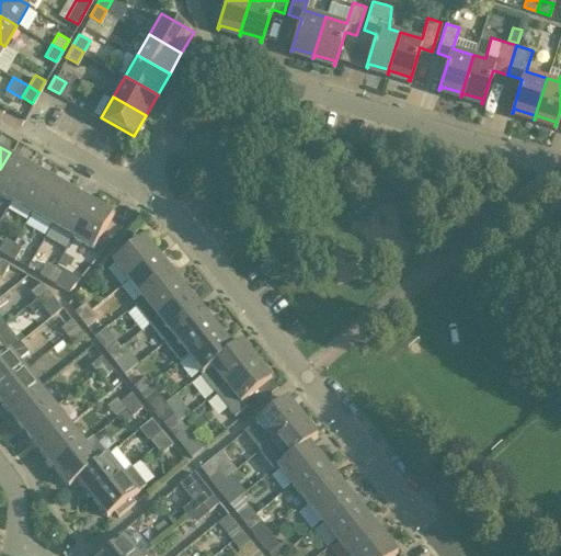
[(0,193),(10,199),(16,189),(30,165),(10,152),(0,169),(0,193)]
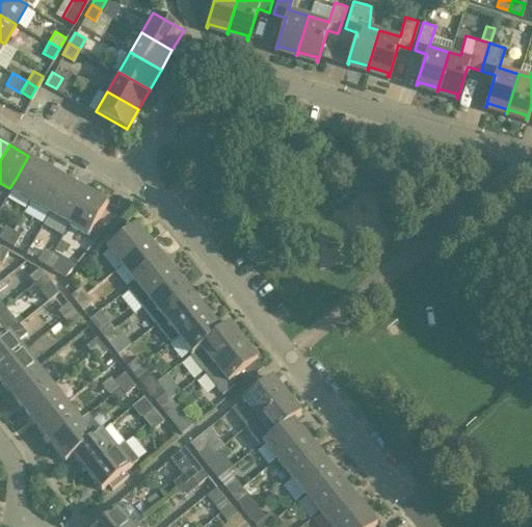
[(29,200),(42,179),(48,167),(28,156),(16,179),(9,188),(29,200)]
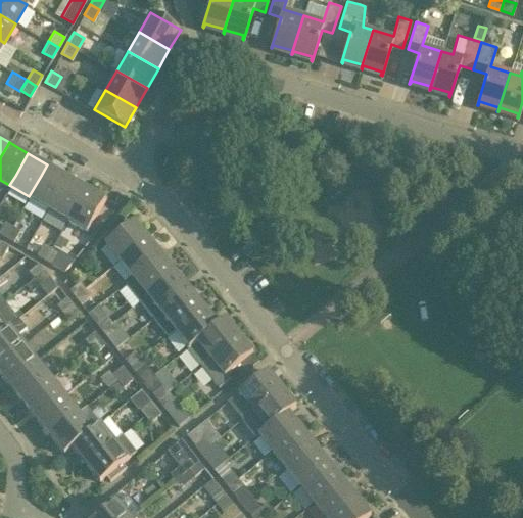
[(48,207),(65,176),(66,176),(47,165),(41,176),(29,196),(48,207)]
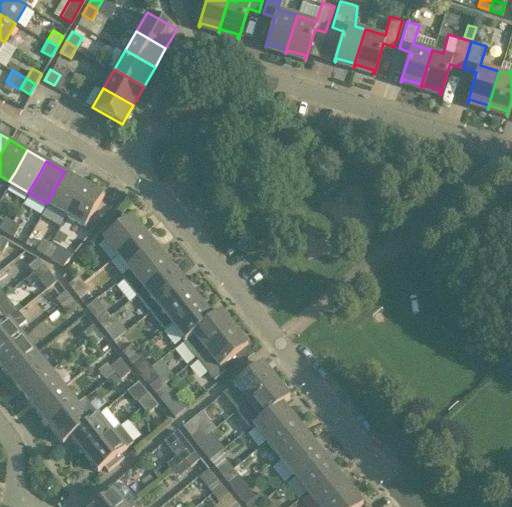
[(65,214),(83,182),(65,172),(64,172),(47,203),(65,214)]
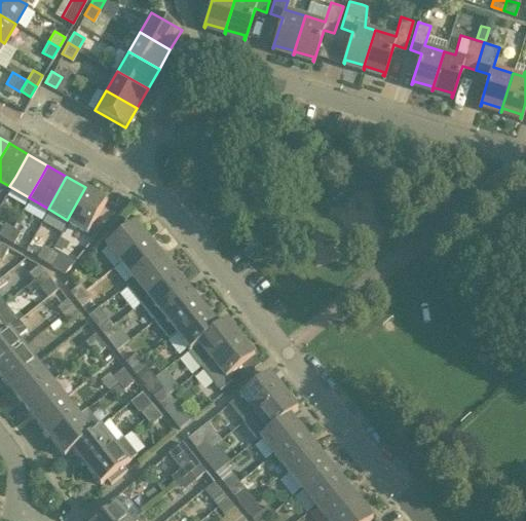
[(85,187),(67,220),(87,231),(106,198),(85,187)]
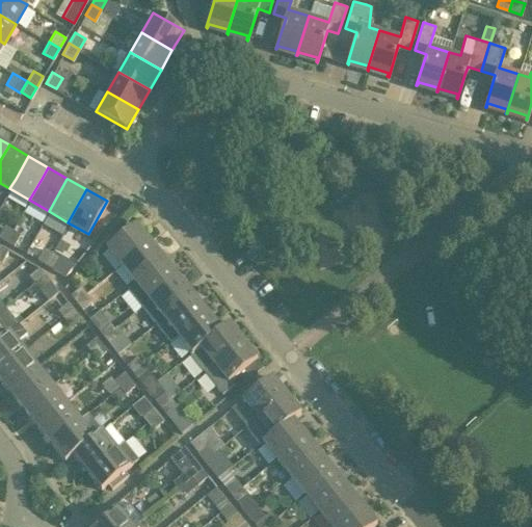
[(122,264),(151,240),(136,222),(107,245),(122,264)]
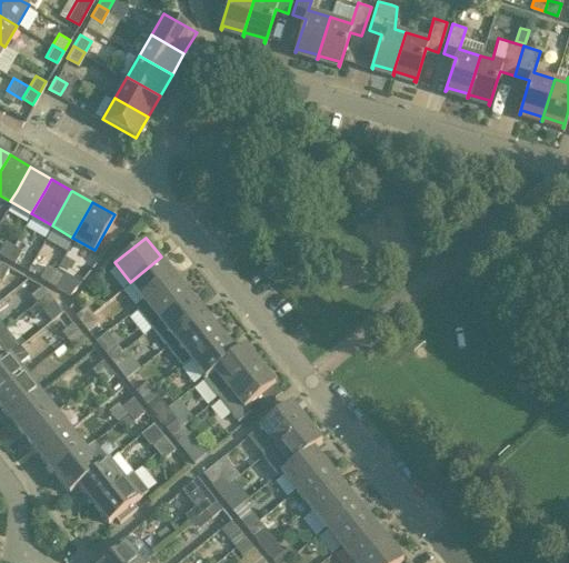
[(0,252),(7,255),(13,243),(6,239),(0,248),(0,252)]
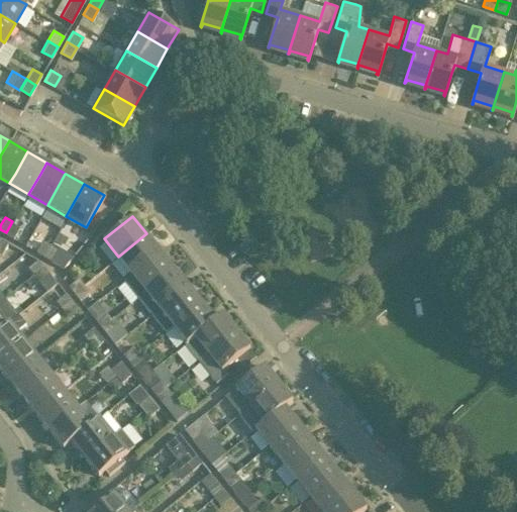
[(12,221),(6,232),(13,237),(20,226),(12,221)]
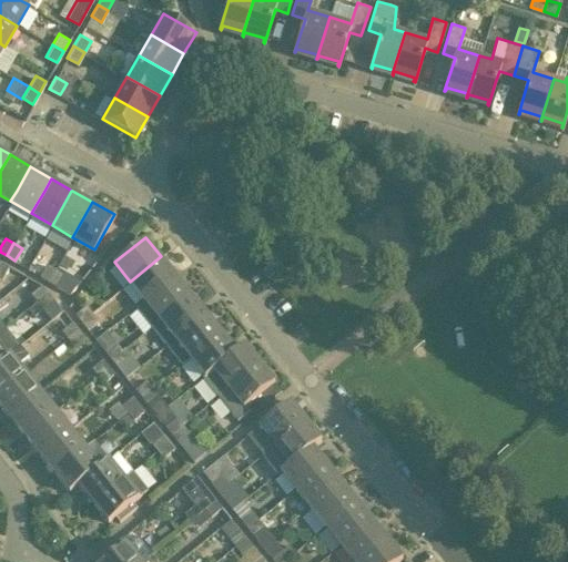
[(130,282),(144,299),(144,300),(175,275),(161,256),(130,282)]
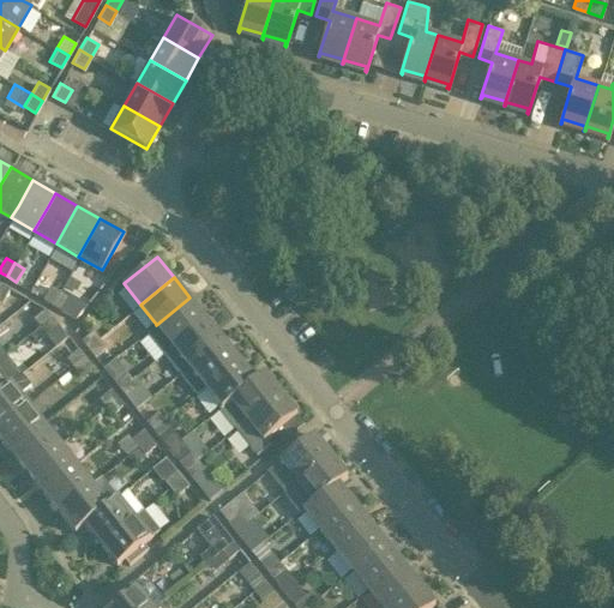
[(1,282),(0,283),(0,299),(2,300),(10,287),(1,282)]
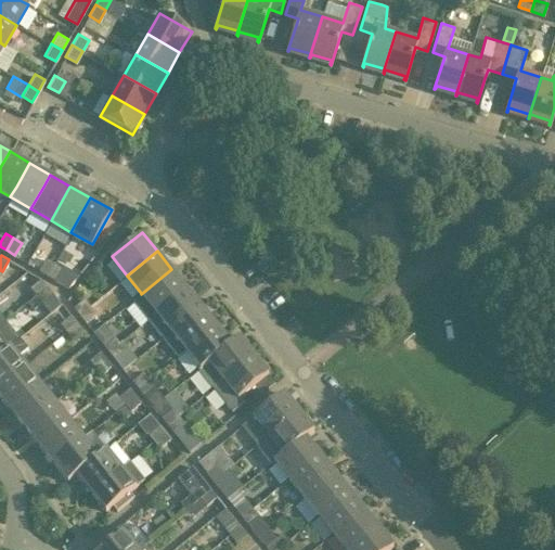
[(47,273),(54,261),(46,256),(39,269),(47,273)]
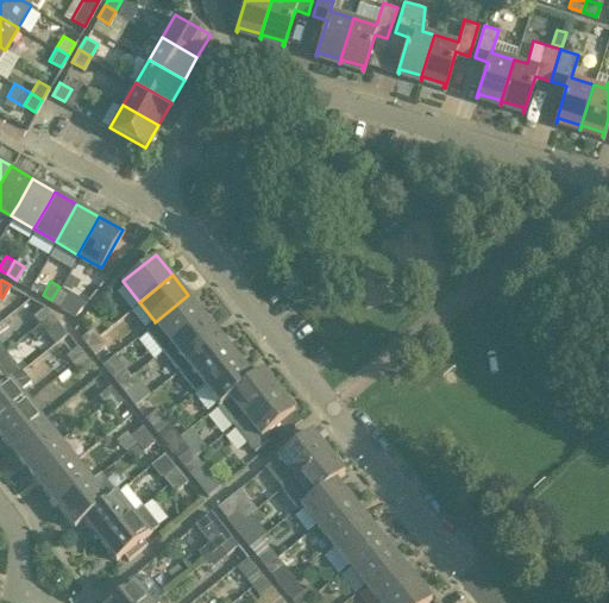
[(61,305),(68,291),(60,287),(51,300),(61,305)]
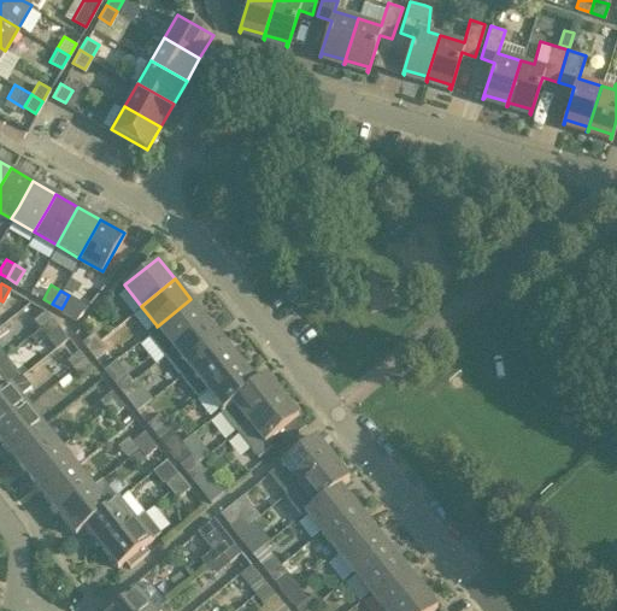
[(157,325),(147,334),(164,354),(207,319),(191,299),(157,327),(157,325)]
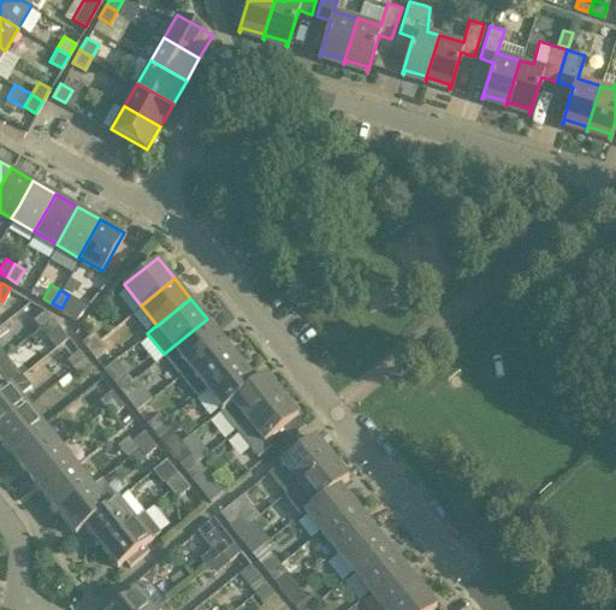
[(40,325),(52,315),(46,307),(33,317),(40,325)]
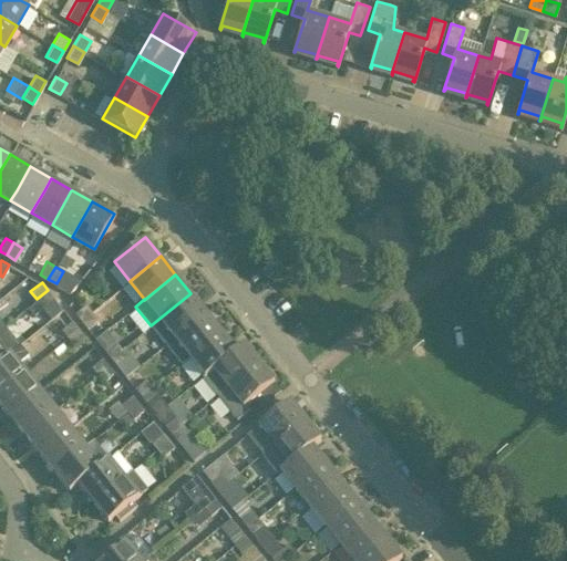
[(37,299),(51,318),(63,309),(53,298),(48,290),(37,299)]
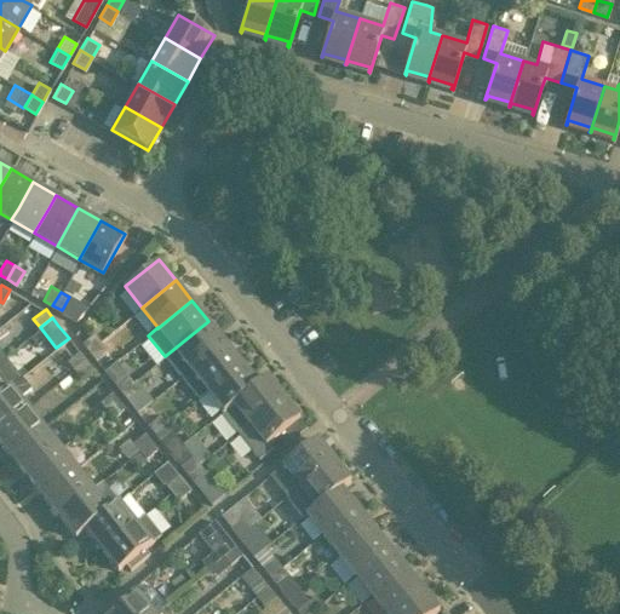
[(208,321),(165,356),(182,376),(224,342),(208,321)]
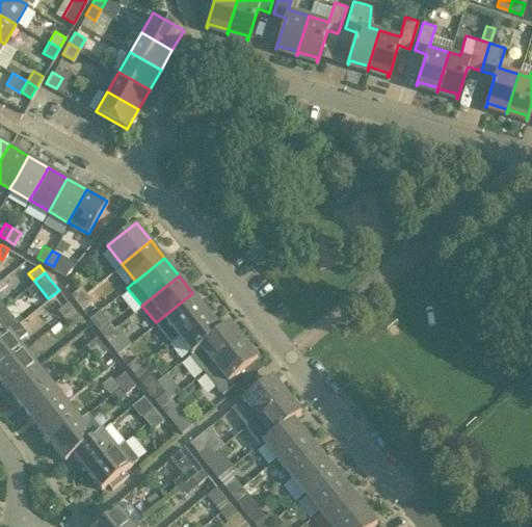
[(76,299),(86,291),(81,285),(71,293),(76,299)]
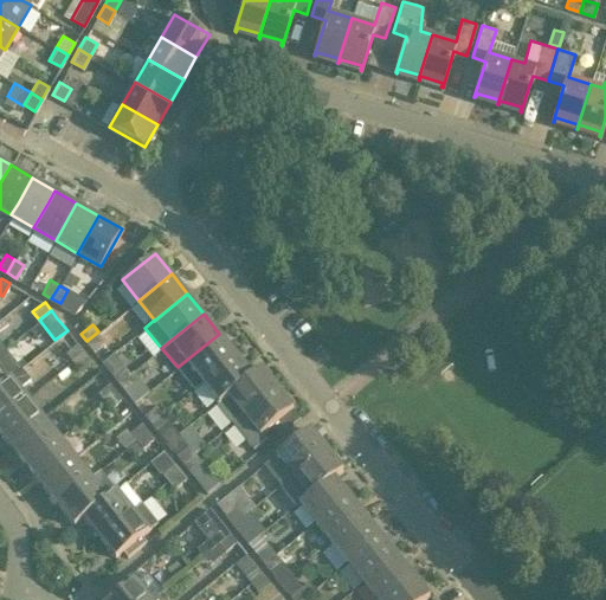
[(98,331),(86,341),(92,349),(104,340),(98,331)]
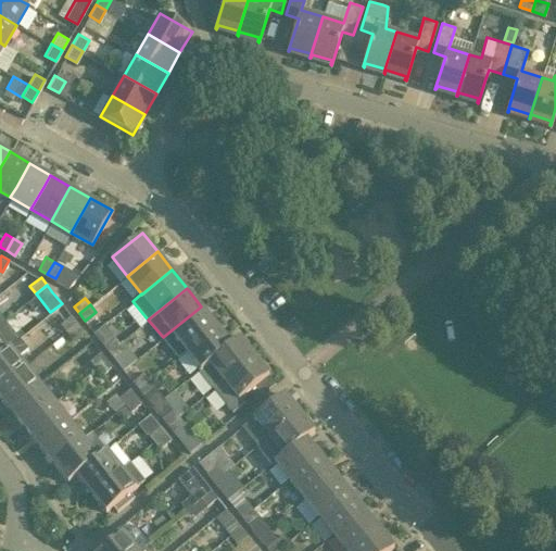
[(177,357),(184,351),(182,351),(216,325),(201,307),(163,337),(177,357)]
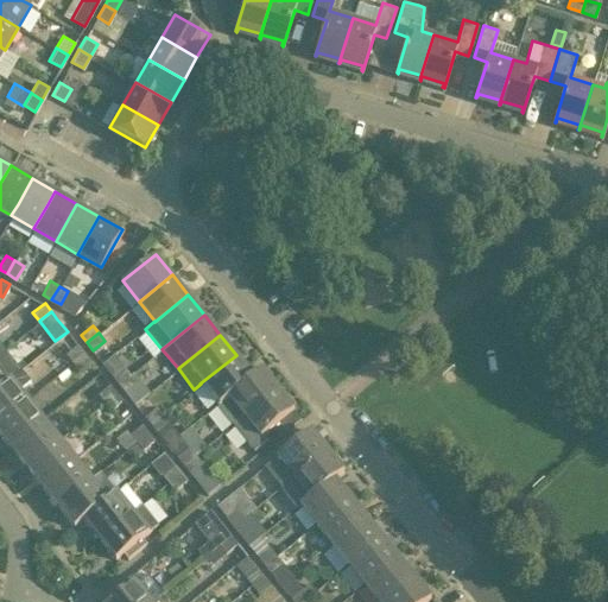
[(73,361),(84,352),(77,343),(65,353),(73,361)]
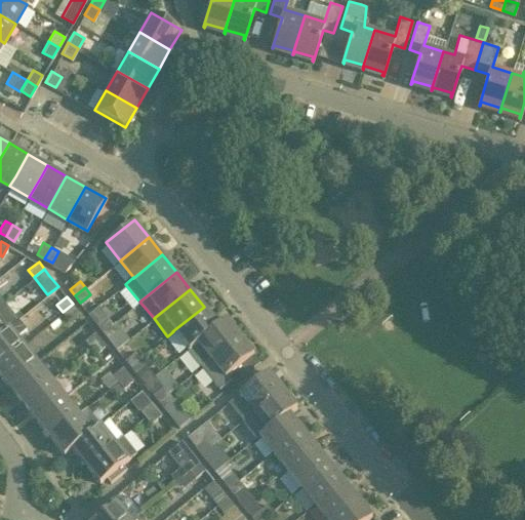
[(73,304),(63,312),(68,318),(78,310),(73,304)]
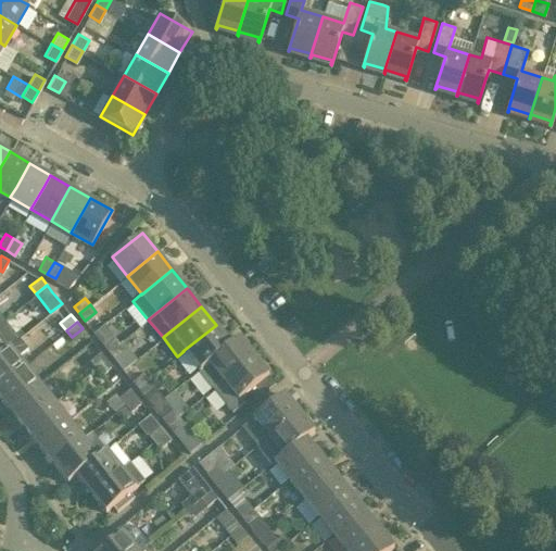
[(230,342),(216,325),(182,351),(184,351),(198,370),(230,342)]
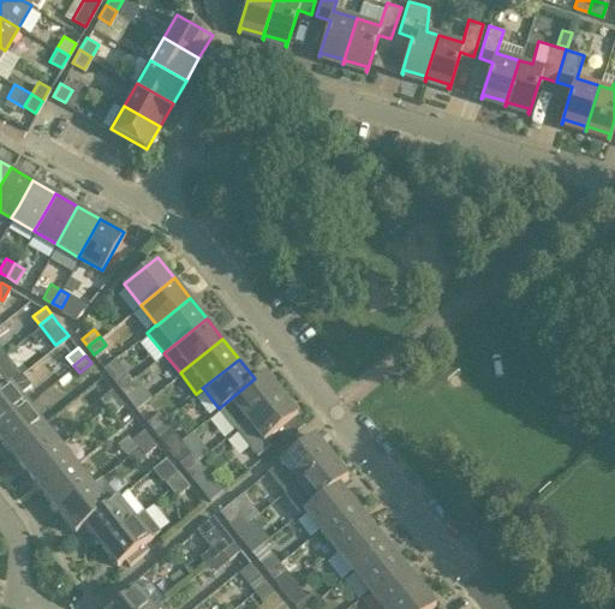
[(24,370),(22,366),(7,377),(0,368),(0,389),(1,389),(21,372),(24,370)]
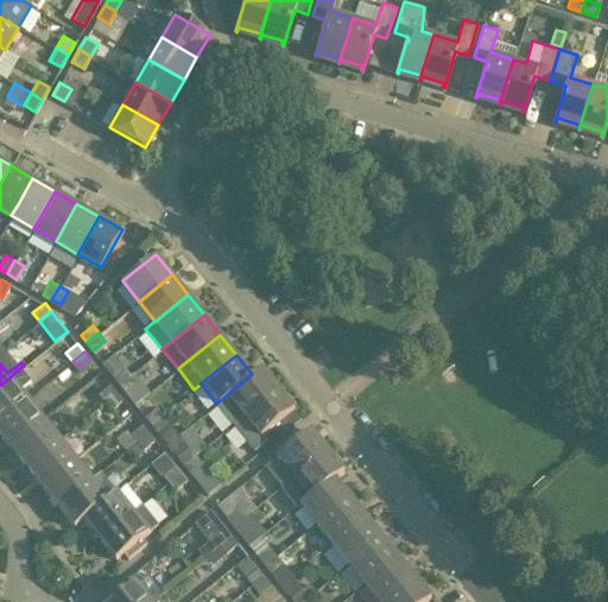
[(119,382),(131,373),(125,365),(113,374),(119,382)]
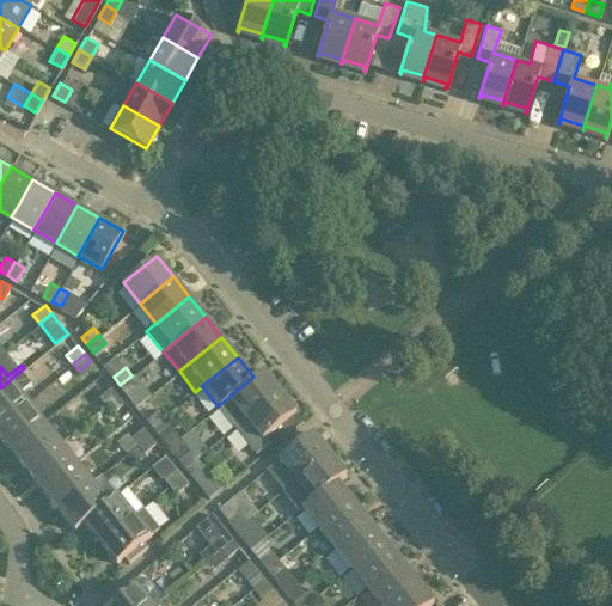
[(254,377),(218,406),(234,426),(280,390),(263,369),(254,377)]
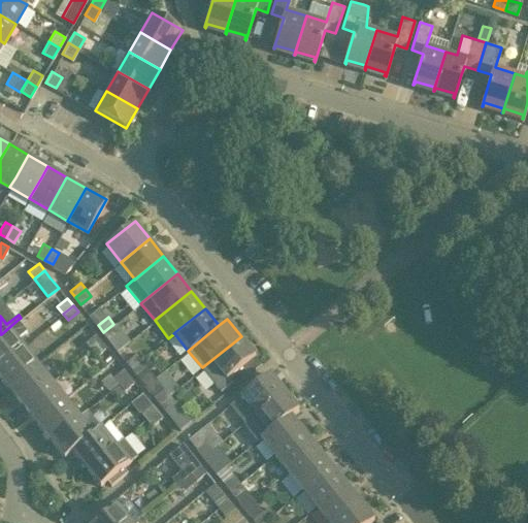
[(17,337),(26,330),(18,320),(1,334),(0,334),(0,363),(23,346),(17,337)]
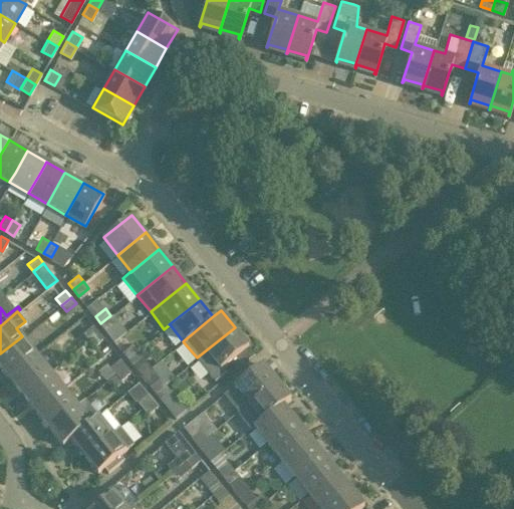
[(110,315),(100,323),(105,330),(115,322),(110,315)]
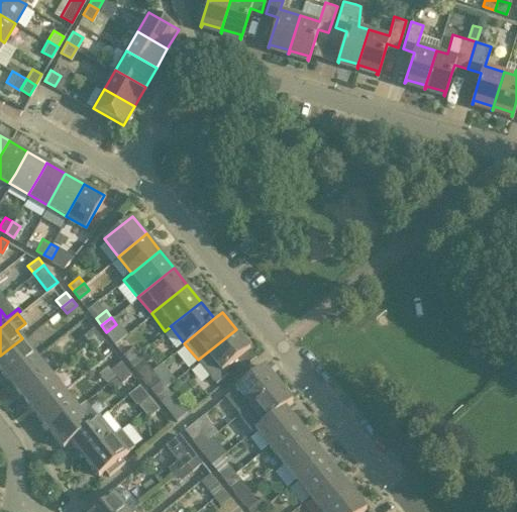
[(89,340),(99,332),(93,325),(83,333),(89,340)]
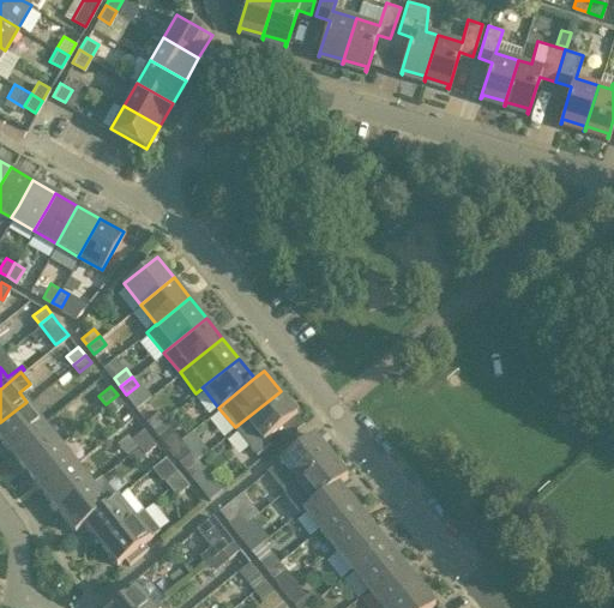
[(256,453),(268,444),(264,439),(288,419),(296,428),(302,422),(295,414),(298,411),(281,391),(235,427),(256,453)]
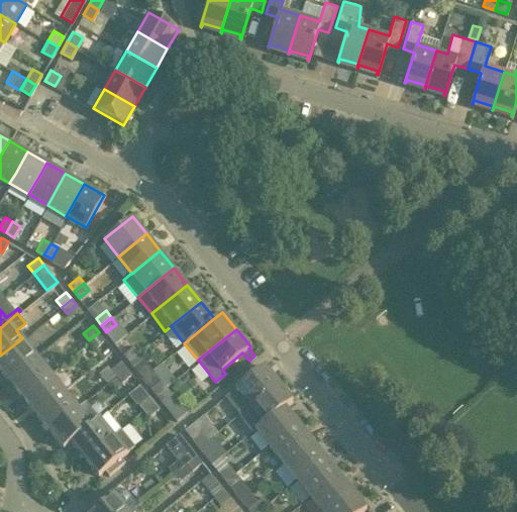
[(99,332),(89,340),(94,347),(104,339),(99,332)]
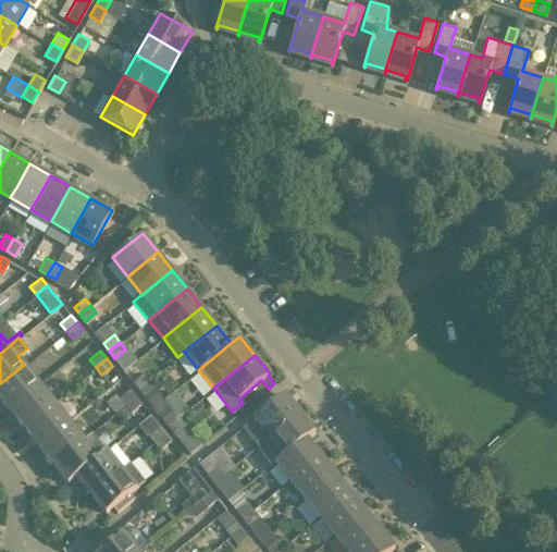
[(0,396),(9,407),(39,382),(24,365),(0,383),(0,396)]
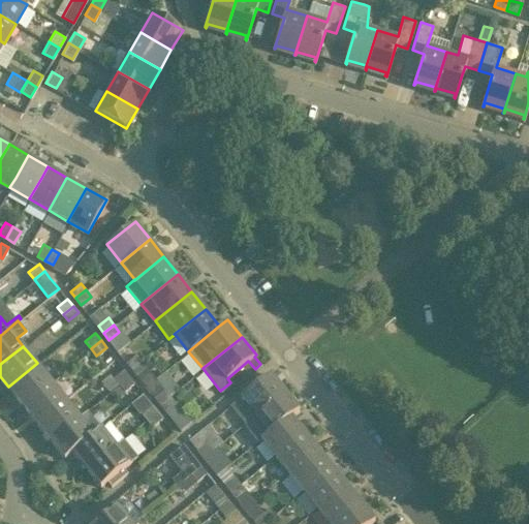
[(131,368),(142,360),(136,352),(126,361),(131,368)]
